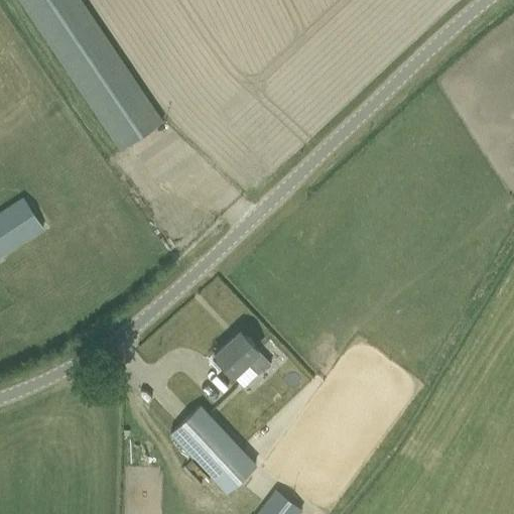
[(0,258),(44,231),(25,201),(0,216),(0,258)]
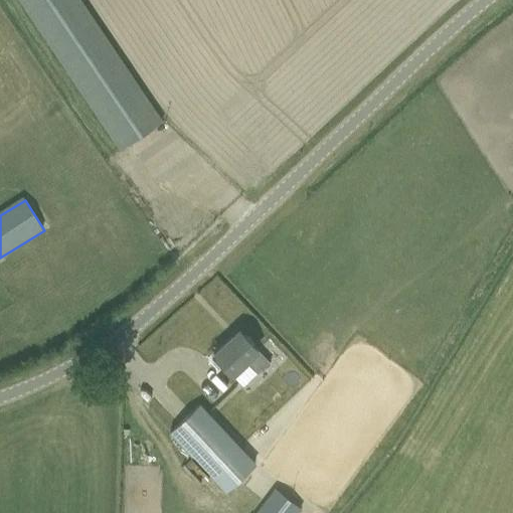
[(227,369),(235,377),(248,364),(260,376),(272,364),(254,346),(240,331),(215,355),(227,369)]
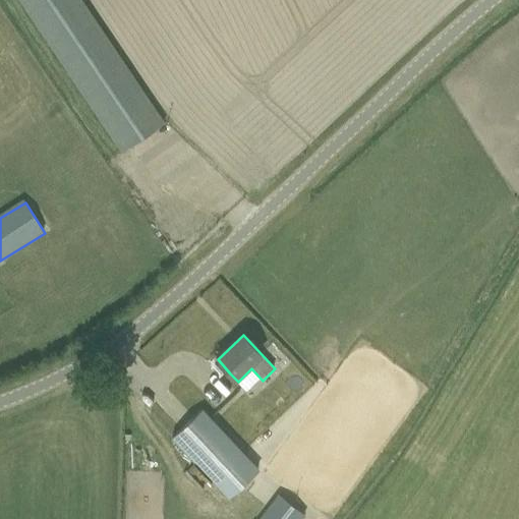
[(204,410),(172,439),(229,500),(260,471),(204,410)]
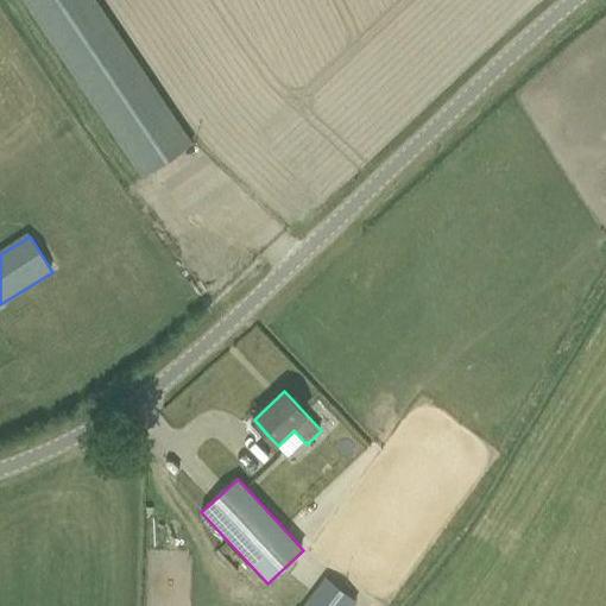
[(355,605),(357,604),(326,580),(305,605),(355,605)]
